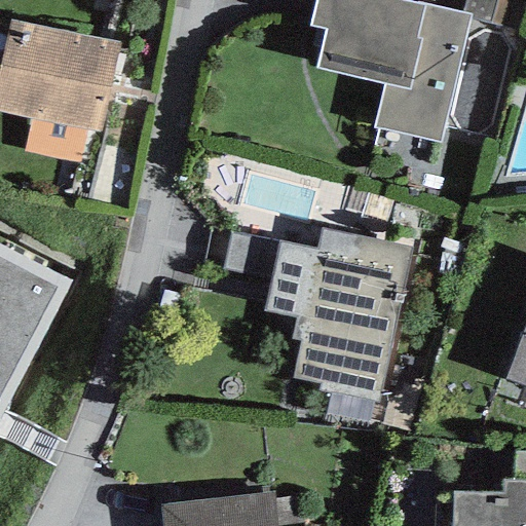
[(372,128),(440,143),(468,20),(470,14),(460,13),(406,1),(402,0),(314,0),(309,28),(325,30),(315,69),(383,84),(372,128)]
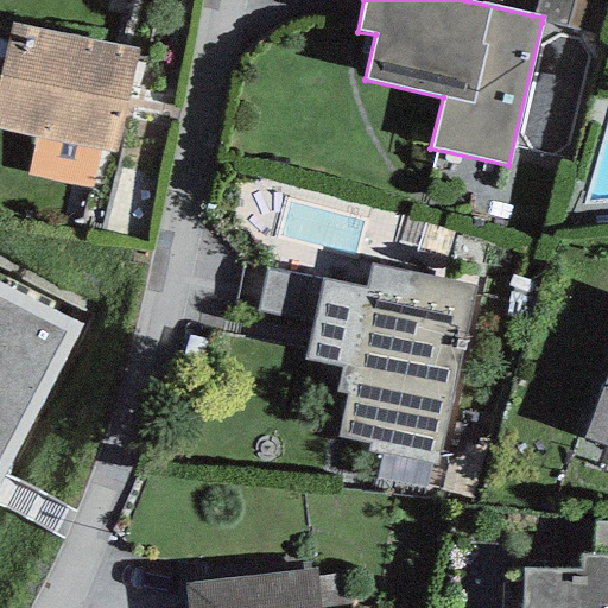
[(542,23),(597,36),(607,0),(537,0),(532,16),(543,17),(542,23)]
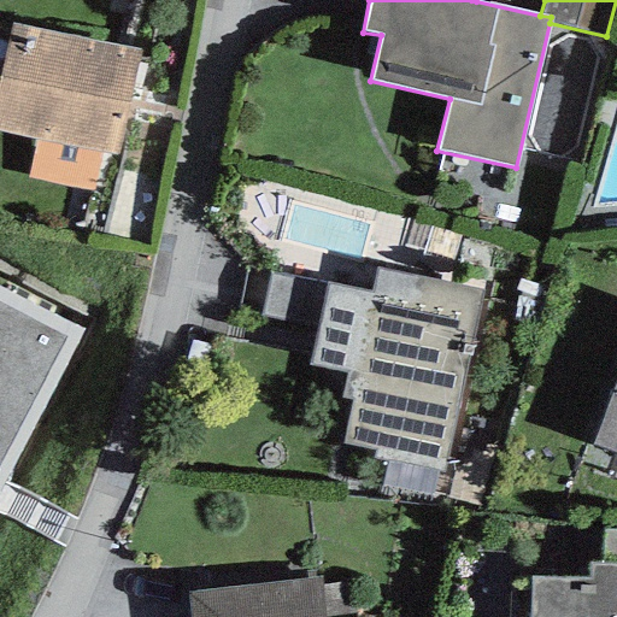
[(116,154),(140,52),(11,24),(0,75),(0,130),(36,137),(24,177),(92,193),(100,151),(116,154)]
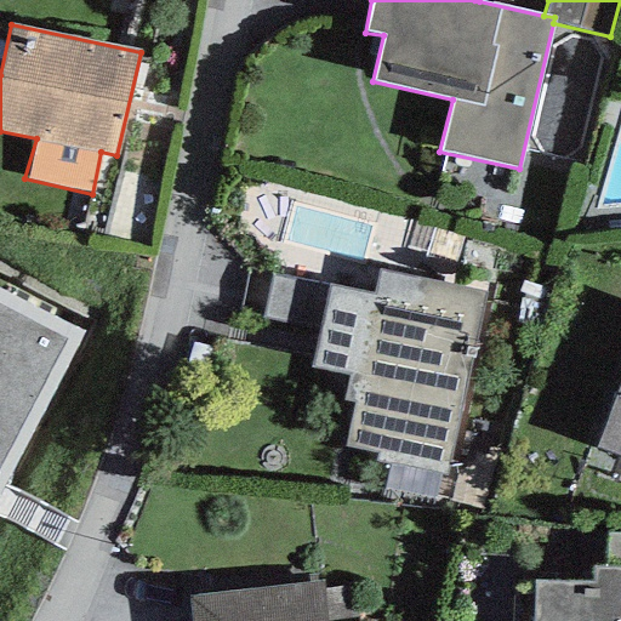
[(353,404),(343,448),(375,455),(374,461),(391,465),(438,474),(446,477),(485,294),(379,272),(374,294),(329,284),(319,329),(311,370),(346,376),(341,400),(353,404)]
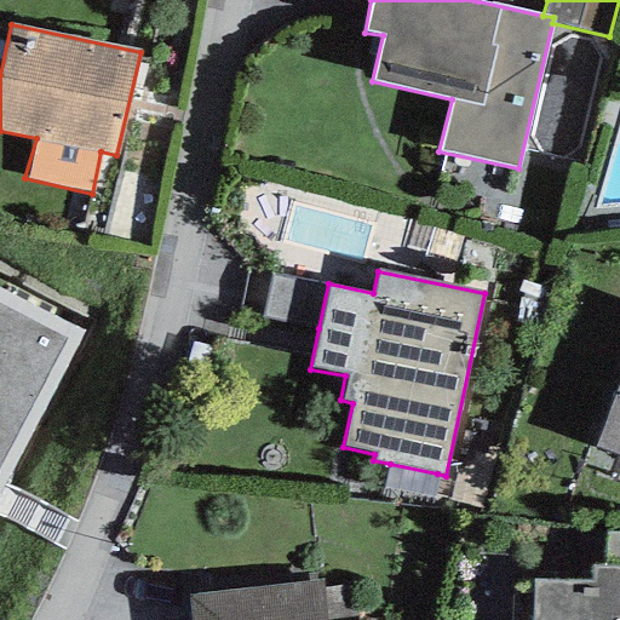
[(319,328),(328,283),(271,273),(262,316),(319,328)]
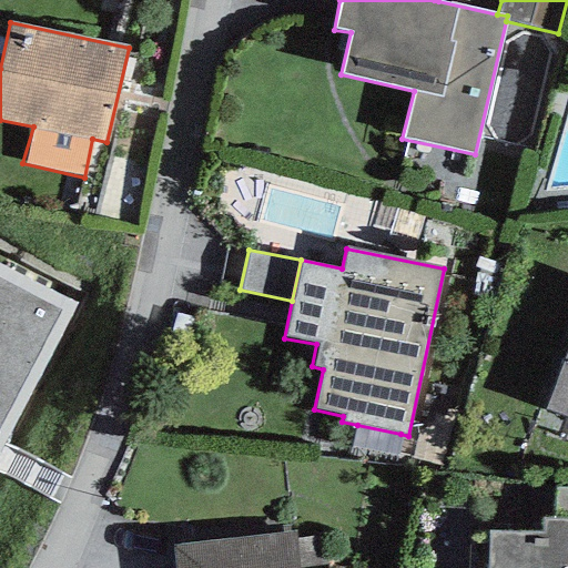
[(0,264),(0,455),(78,304),(0,264)]
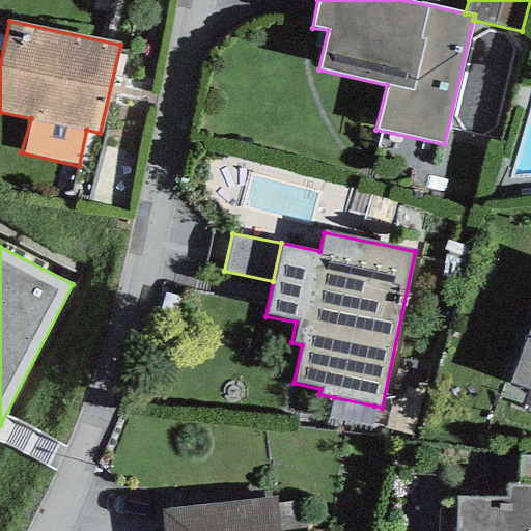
[(530,326),(510,383),(530,390),(530,326)]
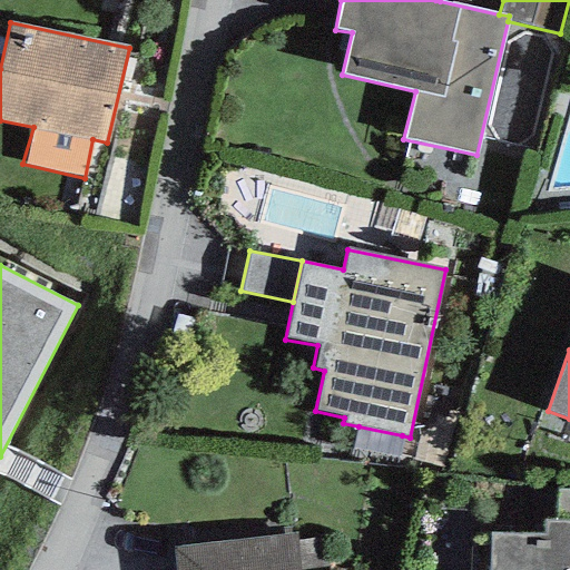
[(397,459),(402,435),(359,426),(353,449),(397,459)]
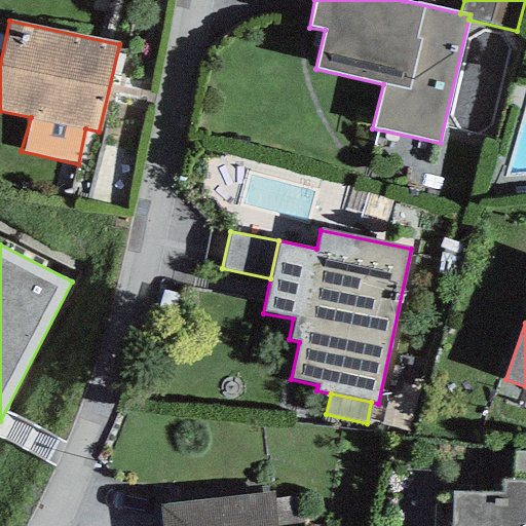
[(513,481),(525,481),(525,453),(514,453),(513,481)]
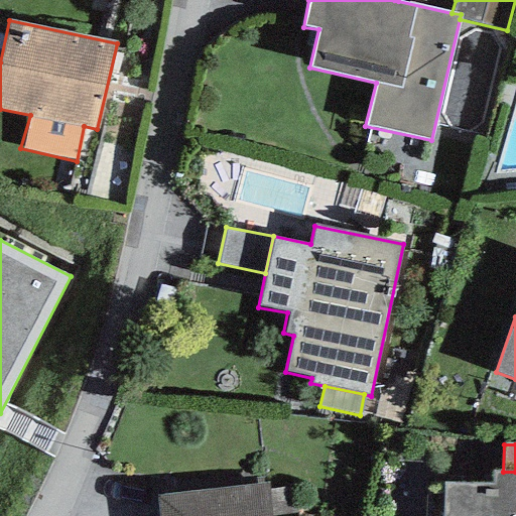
[(515,515),(515,472),(503,472),(492,471),(492,485),(443,483),(441,515),(515,515)]
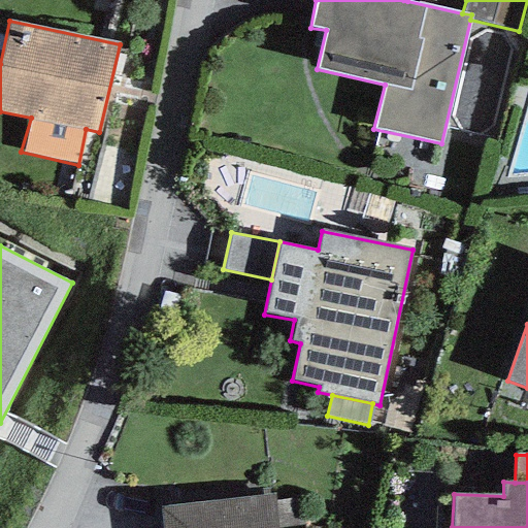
[(159,506),(161,527),(317,527),(318,527),(307,527),(303,527),(301,499),(273,502),(272,494),(159,506)]
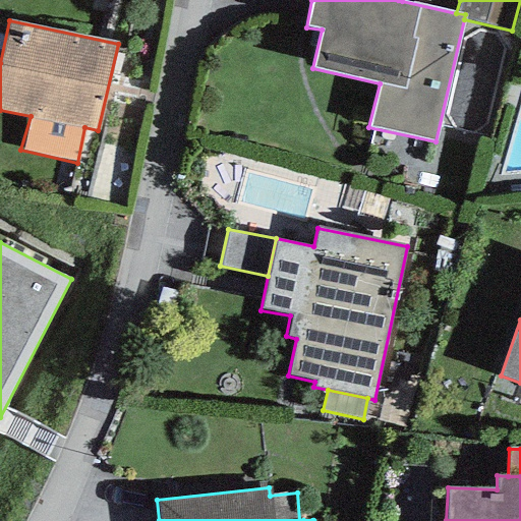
All buildings are outlined.
